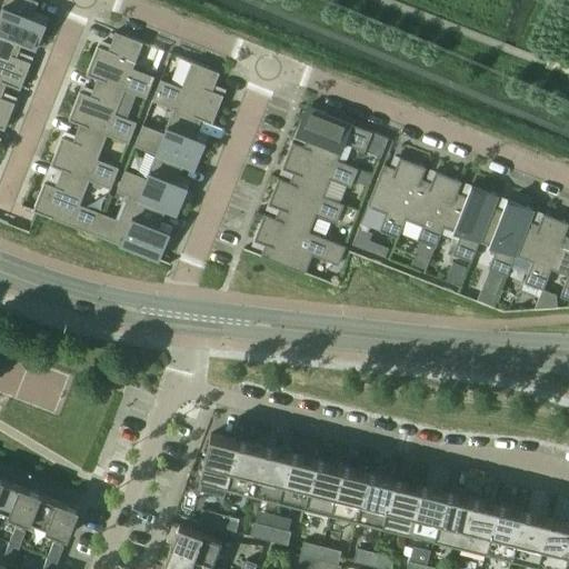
[(32,16),(38,1),(36,0),(3,0),(0,10),(0,33),(22,42),(21,43),(36,49),(46,21),(32,16)]
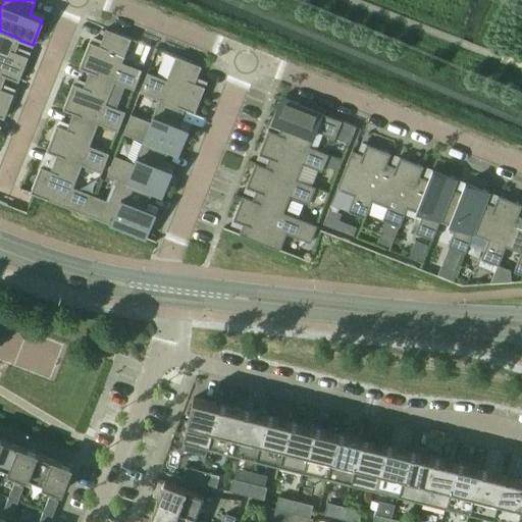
[(142,69),(121,62),(131,38),(106,29),(99,45),(89,41),(79,67),(89,71),(89,70),(114,81),(114,82),(134,89),(142,69)]
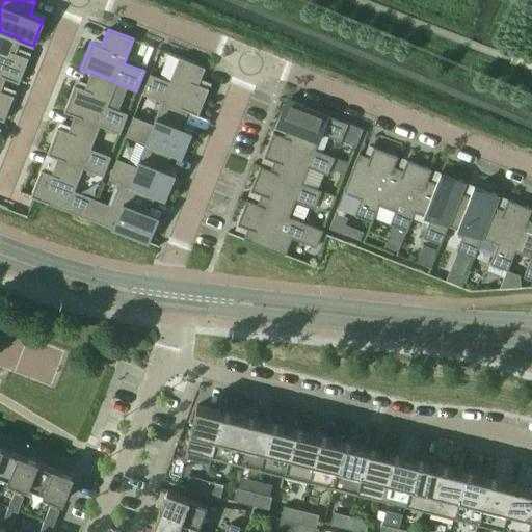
[(28,57),(16,52),(20,41),(21,40),(0,31),(0,75),(5,77),(5,78),(19,83),(28,57)]
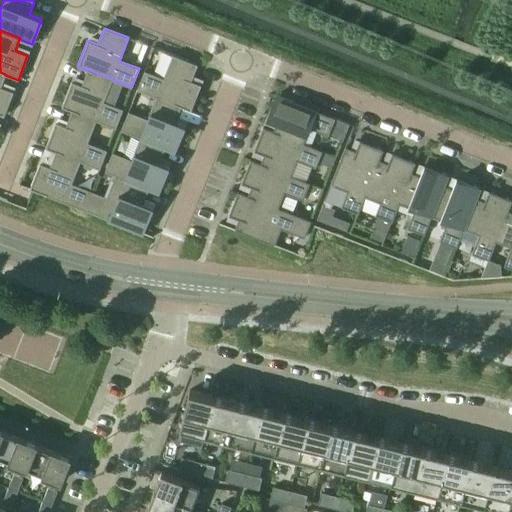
[(191,81),(197,65),(172,55),(163,78),(144,70),(137,90),(158,98),(158,97),(181,106),(180,107),(190,111),(201,85),(191,81)]
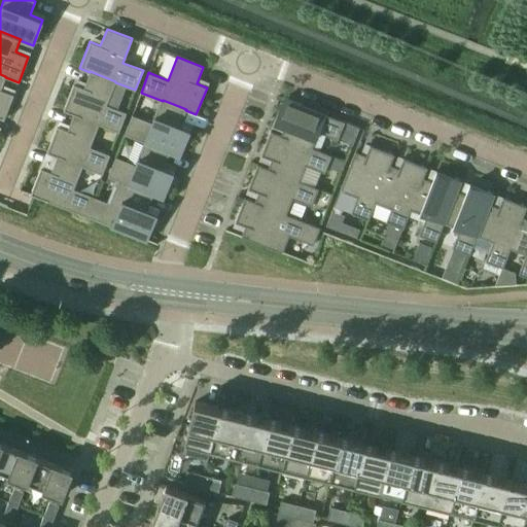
[(115,82),(115,81),(90,71),(90,72),(83,88),(73,83),(63,110),(73,114),(73,113),(99,124),(99,125),(118,132),(127,112),(106,104),(115,82)]
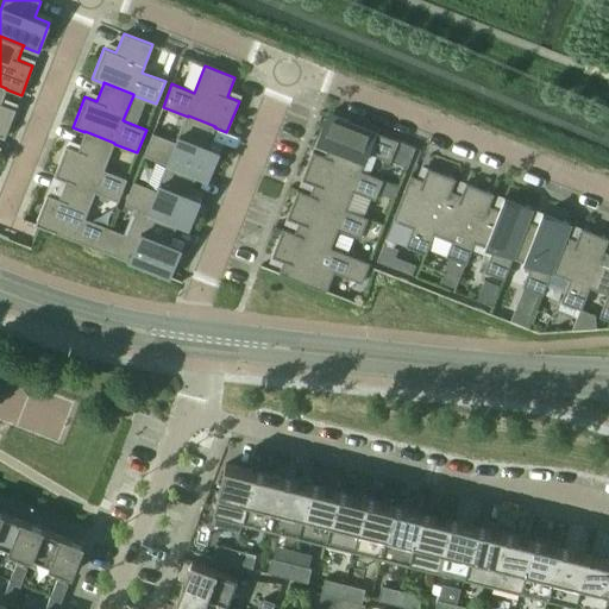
[(0,136),(4,138),(16,110),(0,104),(6,89),(6,88),(0,86),(0,136)]
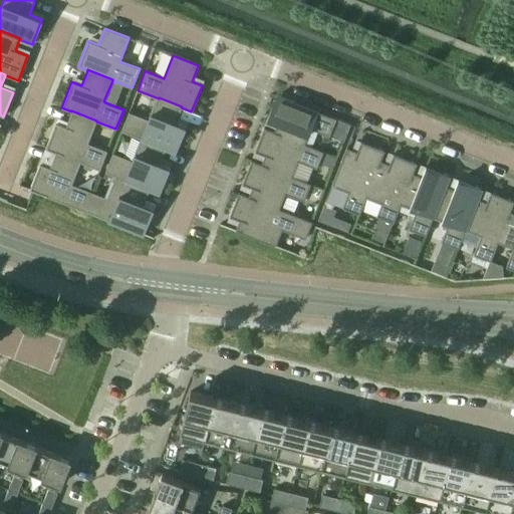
[(329,136),(335,118),(276,95),(267,119),(277,123),(273,132),(273,133),(304,145),(304,144),(310,129),(329,136)]
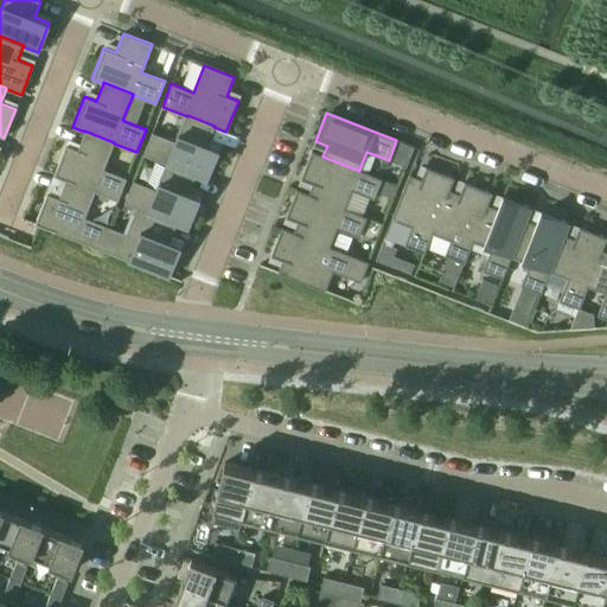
[(213,127),(215,126),(187,115),(187,116),(178,142),(152,132),(144,154),(166,164),(166,163),(196,174),(195,176),(206,180),(219,149),(208,145),(213,127)]
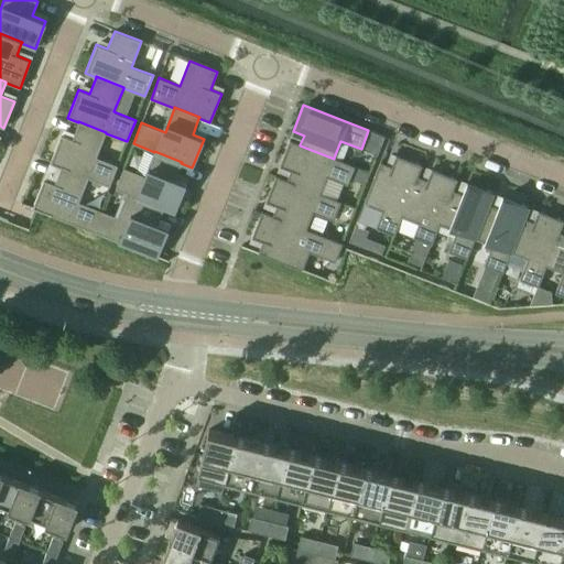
[(72,139),(61,134),(50,163),(61,167),(61,166),(88,177),(88,179),(109,186),(118,165),(96,156),(106,133),(106,132),(78,121),(78,122),(72,139)]
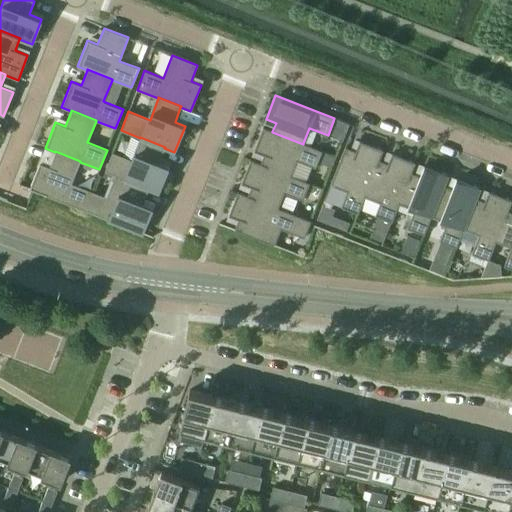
[(303,143),(303,144),(272,132),(272,131),(262,127),(253,151),(263,155),(260,164),(259,164),(290,176),(296,160),(315,168),(322,151),(303,143)]
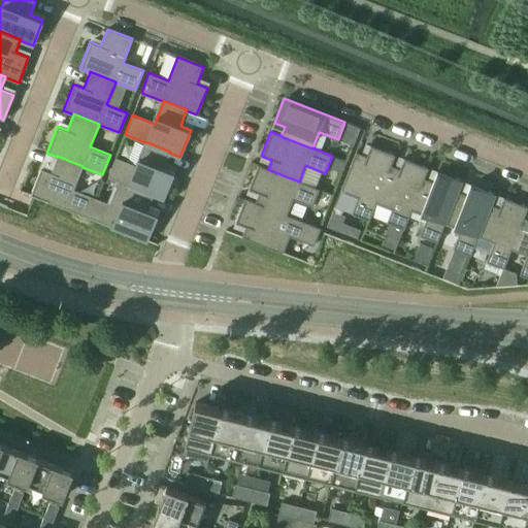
[(169,153),(170,152),(144,141),(144,142),(136,165),(116,157),(108,176),(119,180),(119,179),(154,194),(153,195),(163,198),(174,172),(164,168),(169,153)]
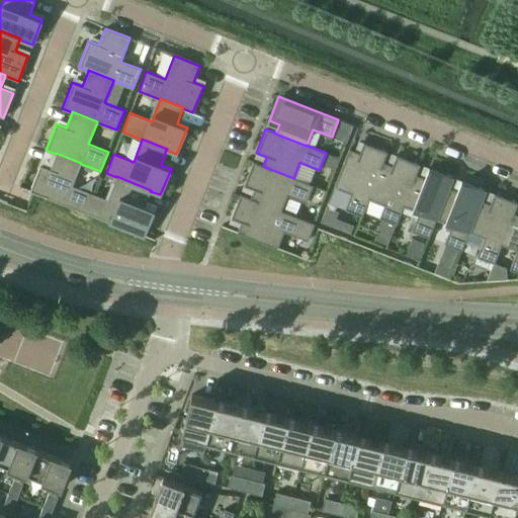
[(383,162),(386,152),(363,143),(359,153),(349,149),(334,186),(351,193),(345,209),(362,217),(368,198),(382,162),(383,162)]
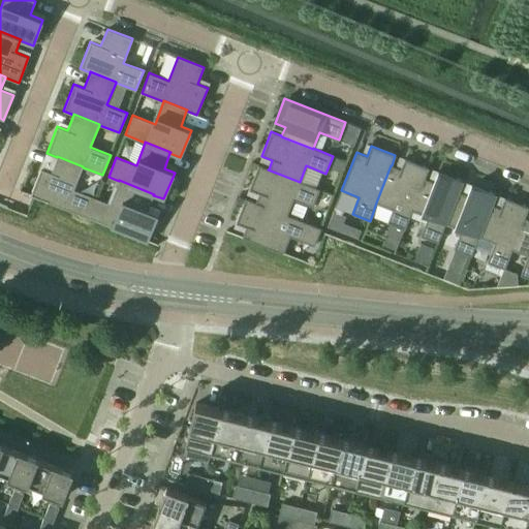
[(83,167),(83,166),(57,156),(57,157),(51,173),(40,168),(30,195),(89,218),(96,198),(73,189),(83,167)]
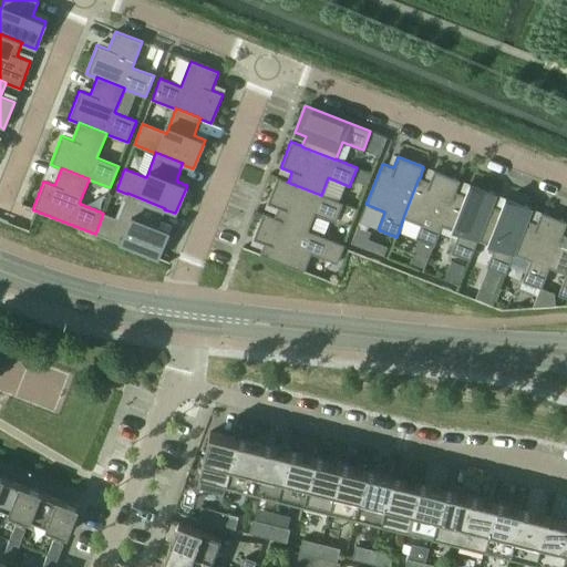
[(455,192),(460,181),(433,169),(429,181),(420,177),(419,177),(403,217),(421,224),(415,238),(433,246),(442,225),(441,225),(454,191),(455,192)]
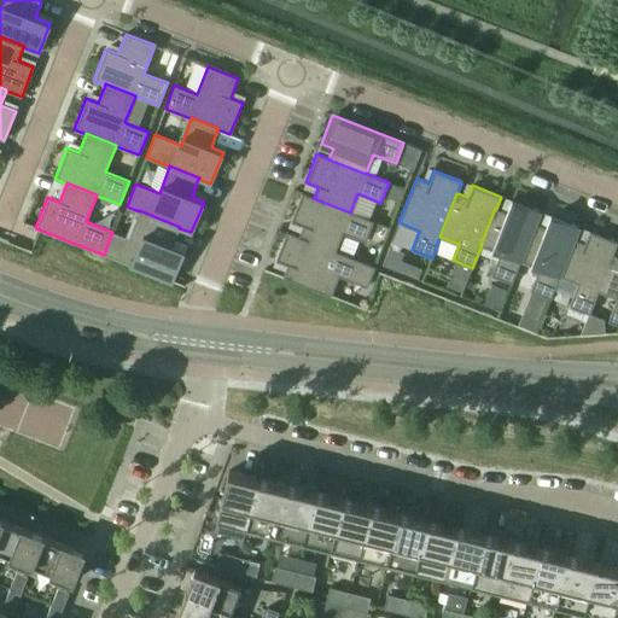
[(365,242),(373,221),(350,213),(313,198),(314,198),(302,193),(290,221),(302,226),(298,237),(298,238),(334,252),(336,251),(343,233),(365,242)]
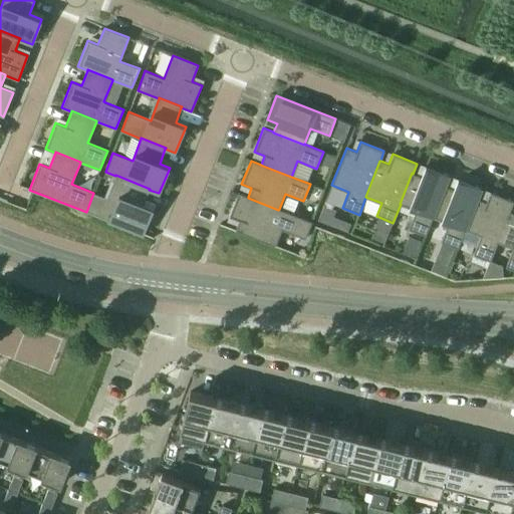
[(445,186),(449,176),(425,167),(421,177),(413,174),(412,173),(400,204),(401,204),(416,210),(409,229),(426,236),(433,217),(432,217),(444,186),(445,186)]
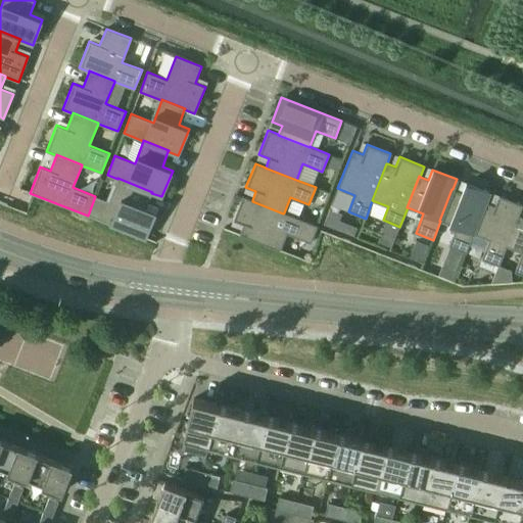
[(151,193),(152,192),(117,178),(117,179),(108,201),(95,196),(88,216),(145,238),(156,211),(146,207),(151,193)]
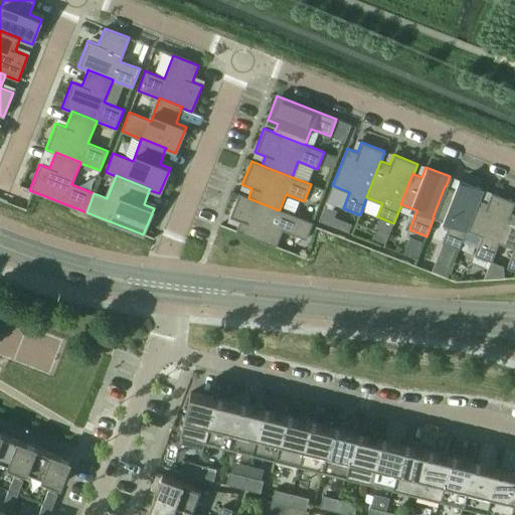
[(478,199),(482,189),(459,180),(455,190),(446,186),(445,186),(433,217),(434,217),(449,223),(442,242),(459,248),(466,230),(466,229),(478,199)]
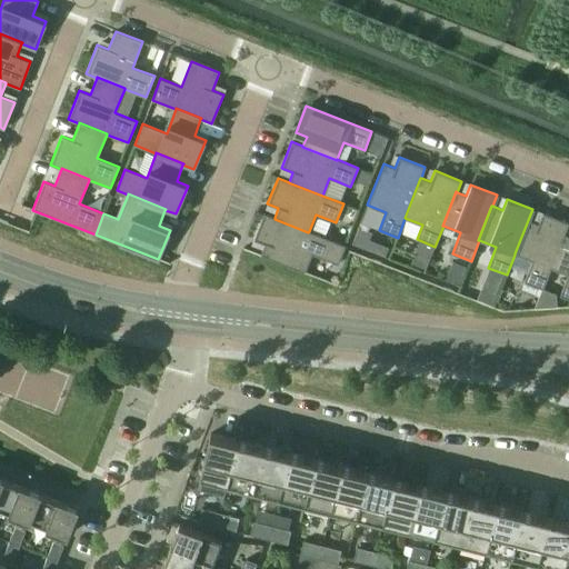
[(565,235),(568,223),(542,212),(538,223),(528,220),(515,253),(515,255),(532,261),(523,281),(542,289),(551,268),(550,268),(563,233),(565,235)]
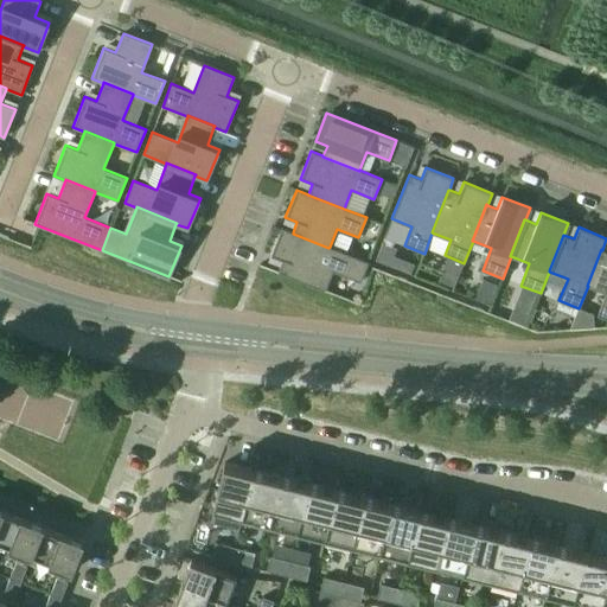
[(360,282),(369,262),(330,247),(328,248),(293,234),(293,232),(281,228),(270,256),(282,261),(278,273),(325,291),(332,272),(360,282)]
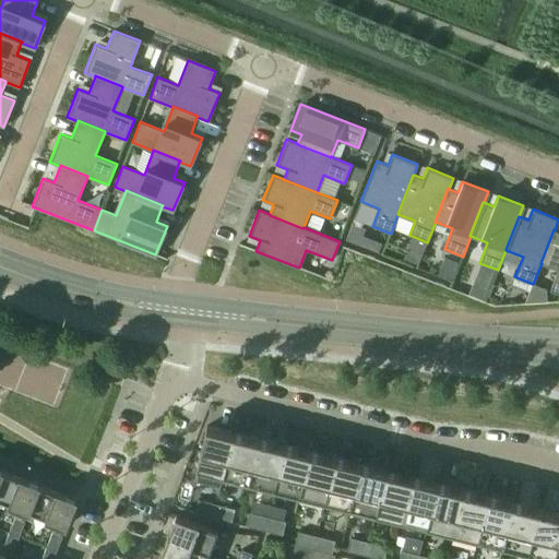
[(558,294),(558,232),(555,230),(554,229),(540,263),(542,263),(558,270),(550,290),(558,294)]
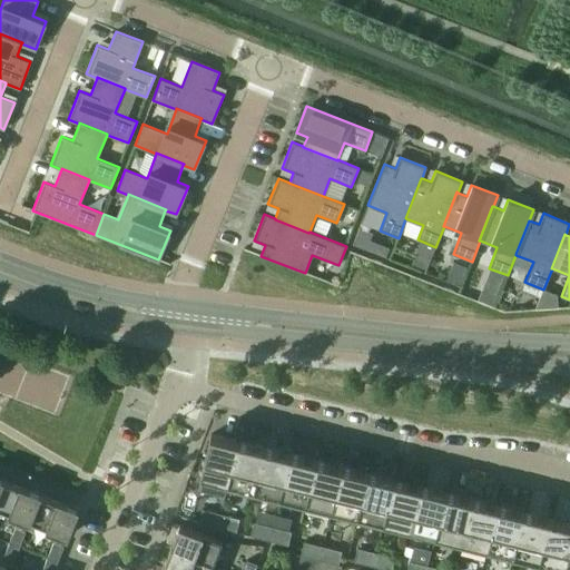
[(227,484),(228,484),(238,441),(210,434),(204,460),(205,460),(199,483),(200,483),(199,488),(224,494),(223,497),(224,497),(227,484)]
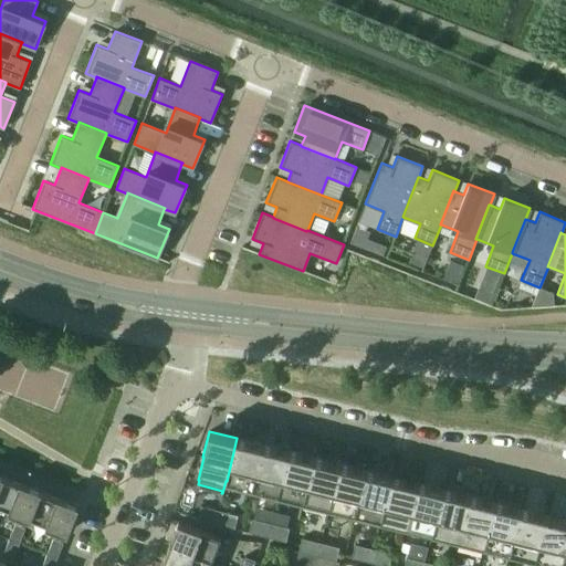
[(227,481),(252,488),(263,444),(237,438),(227,481)]
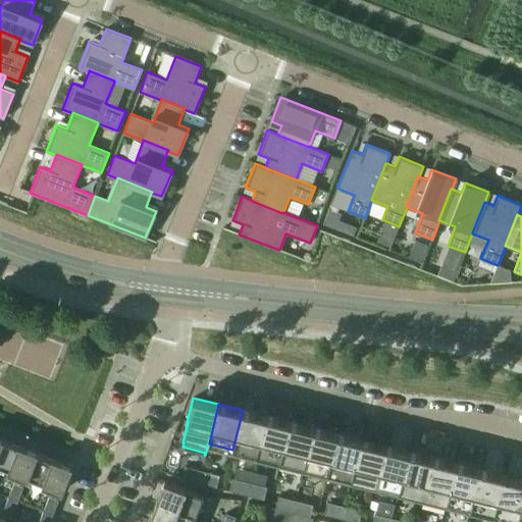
[(232,450),(256,456),(266,416),(243,410),(232,450)]
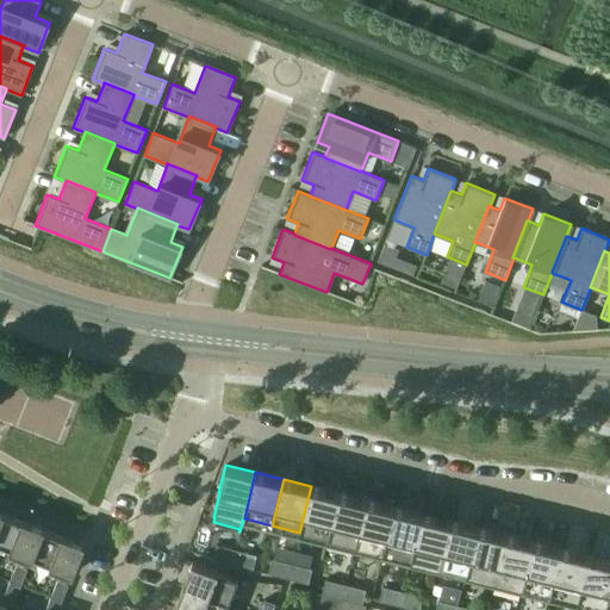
[(299,533),(327,540),(338,493),(311,486),(299,533)]
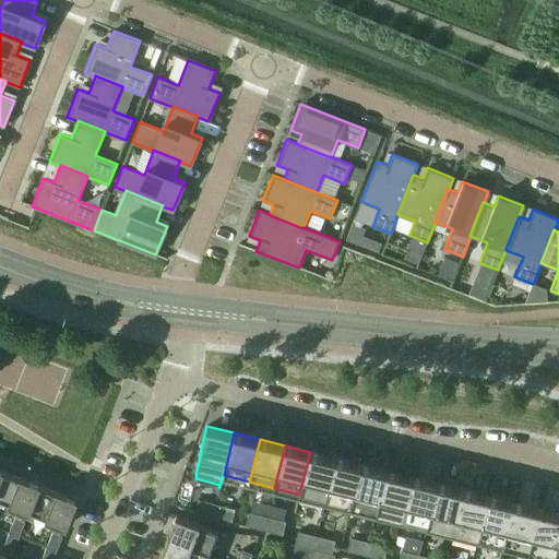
[(299,495),(325,500),(335,459),(310,452),(299,495)]
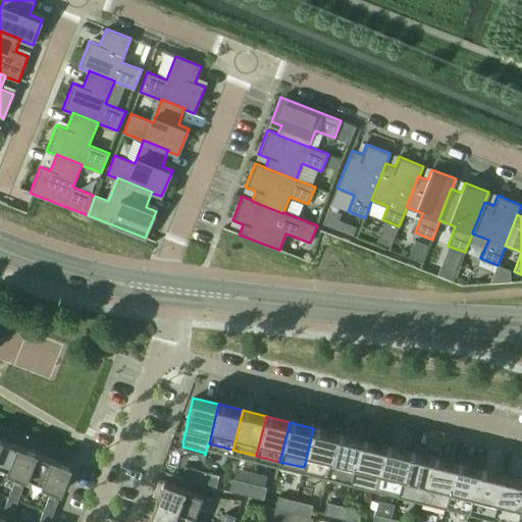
[(304,467),(327,473),(337,433),(313,428),(304,467)]
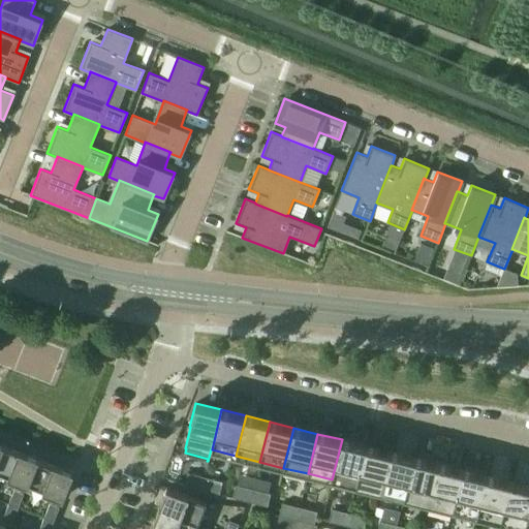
[(332,479),(355,486),(366,445),(342,439),(332,479)]
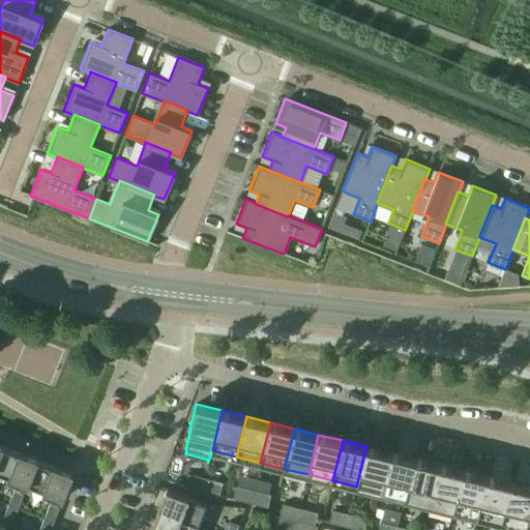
[(0,451),(0,474),(27,486),(36,460),(2,446),(0,451)]
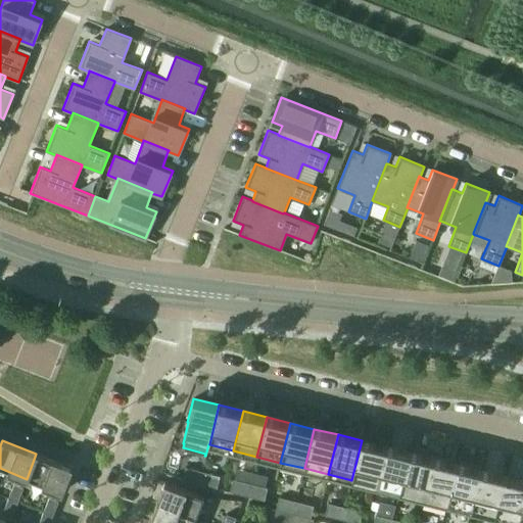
[(351,480),(376,486),(385,446),(362,440),(351,480)]
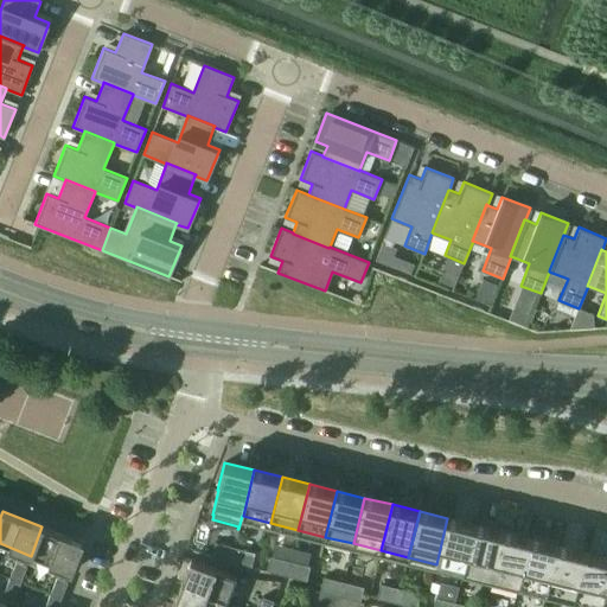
[(436,564),(464,572),(475,525),(447,518),(436,564)]
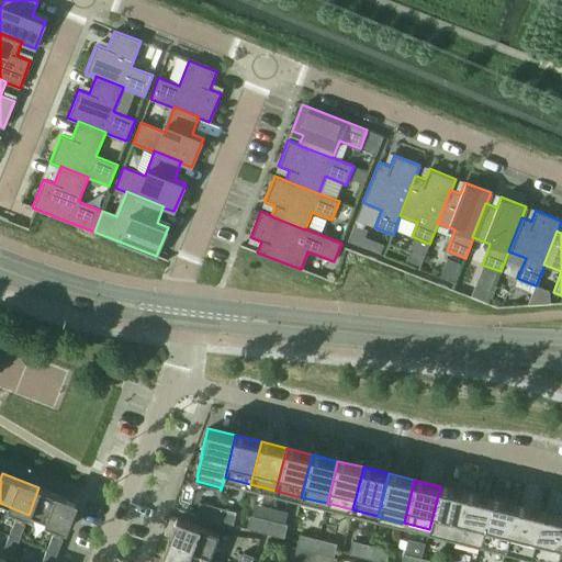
[(429,529),(454,535),(465,493),(440,486),(429,529)]
